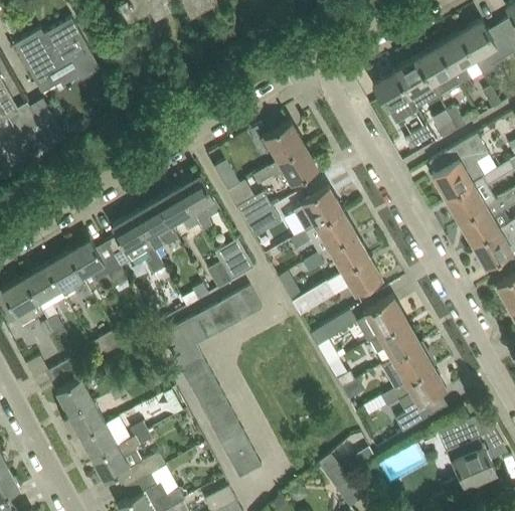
[(117,0),(122,8),(125,6),(127,10),(145,0),(148,0),(154,10),(166,3),(170,0),(189,0),(204,25),(196,30),(202,40),(232,23),(218,0),(117,0)]
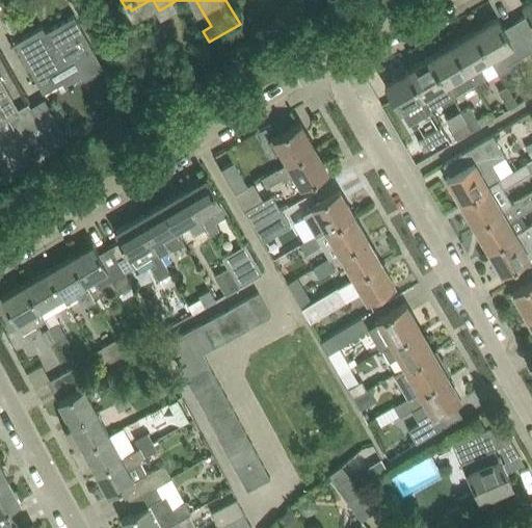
[(529,17),(516,24),(531,51),(531,0),(523,6),(529,17)]
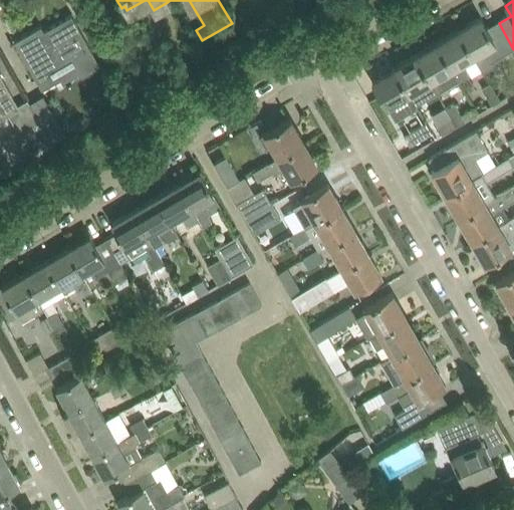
[(41,29),(10,46),(11,47),(14,45),(41,92),(55,84),(56,84),(51,75),(71,63),(81,79),(82,80),(101,69),(71,18),(44,34),(38,37),(36,33),(42,30),(41,29)]
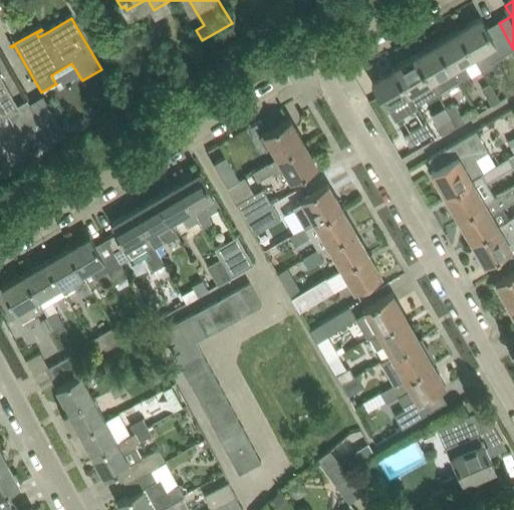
[(480,20),(458,33),(474,59),(476,63),(483,75),(493,70),(490,65),(513,51),(513,49),(499,23),(486,30),(480,20)]
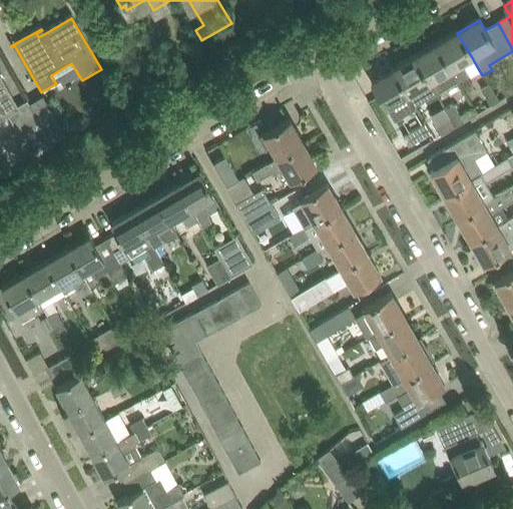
[(457,33),(436,45),(452,71),(458,83),(469,77),(465,69),(475,63),(473,59),(457,33)]
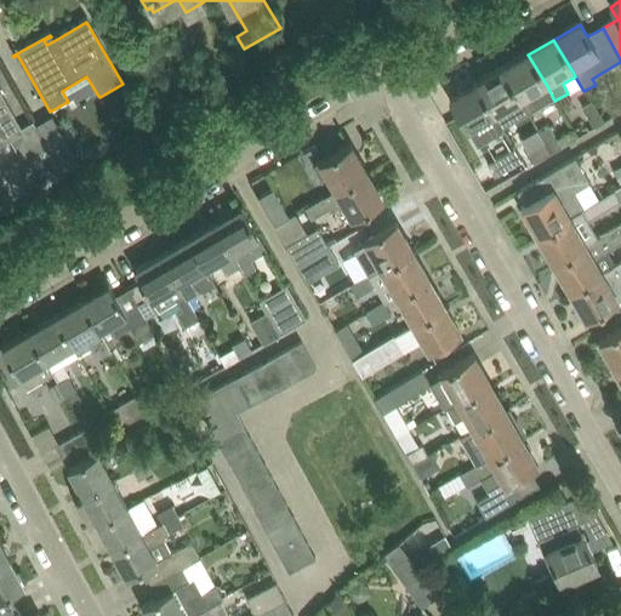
[(528,55),(502,70),(520,102),(529,117),(554,101),(547,86),(528,55)]
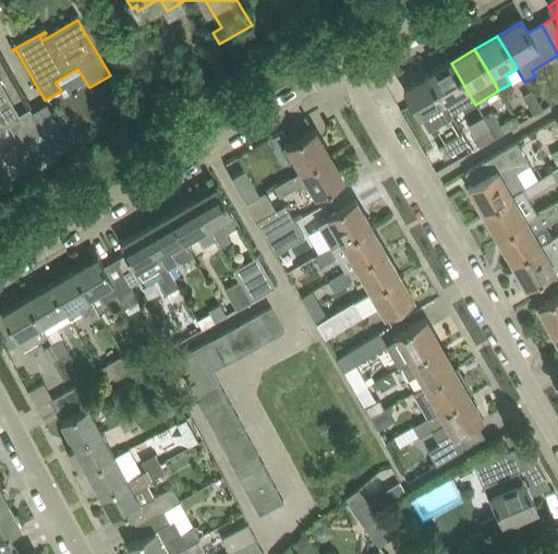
[(451,63),(427,76),(444,105),(451,118),(475,105),(468,92),(451,63)]
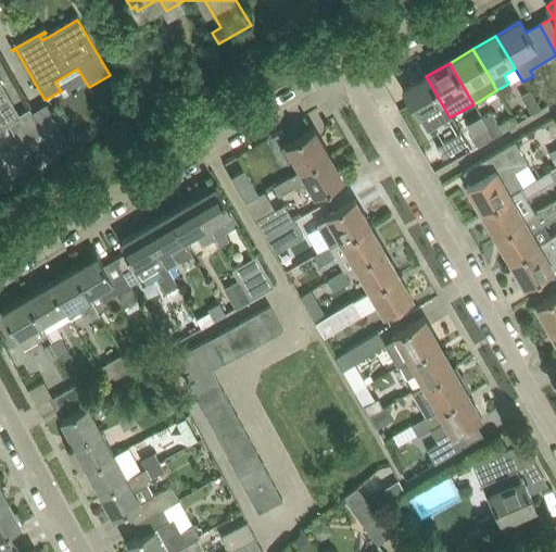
[(426,76),(402,90),(419,118),(428,134),(452,121),(450,117),(442,104),(426,76)]
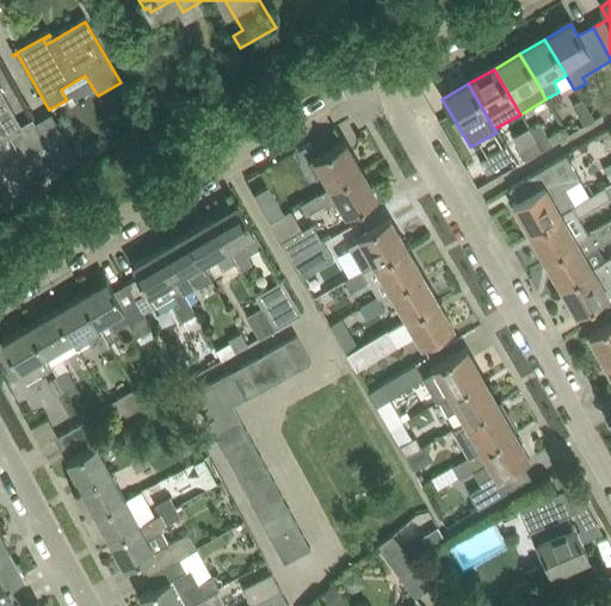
[(20,160),(37,189),(63,174),(51,155),(47,144),(35,125),(32,122),(20,129),(0,93),(0,148),(1,149),(0,147),(0,146),(10,141),(20,160)]
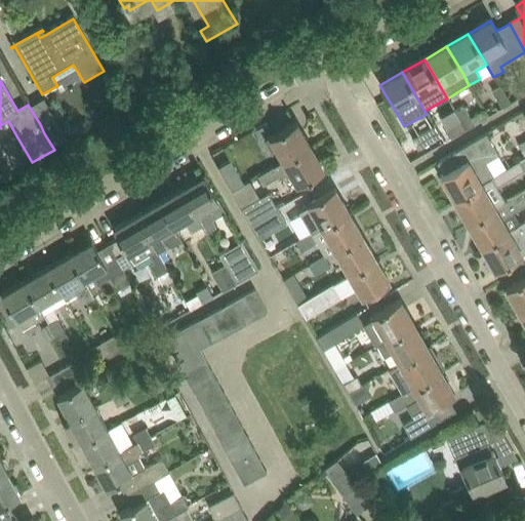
[(500,88),(492,93),(502,112),(511,107),(500,88)]
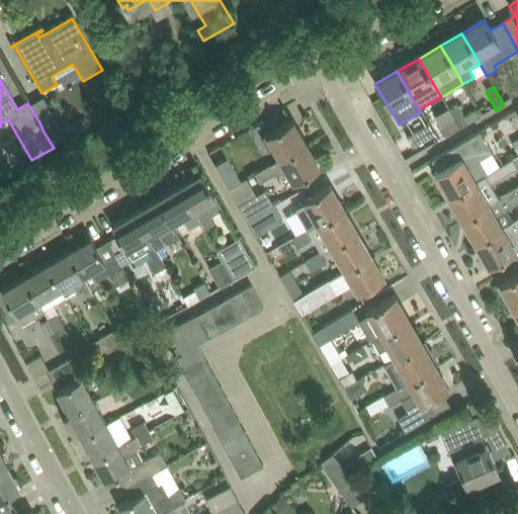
[(44,99),(29,106),(39,122),(44,132),(54,148),(67,140),(58,123),(44,99)]
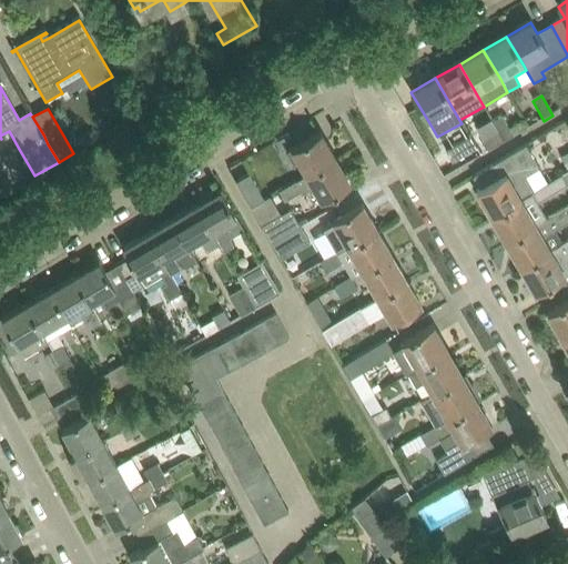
[(503,119),(494,124),(498,133),(504,142),(505,143),(514,138),(503,119)]
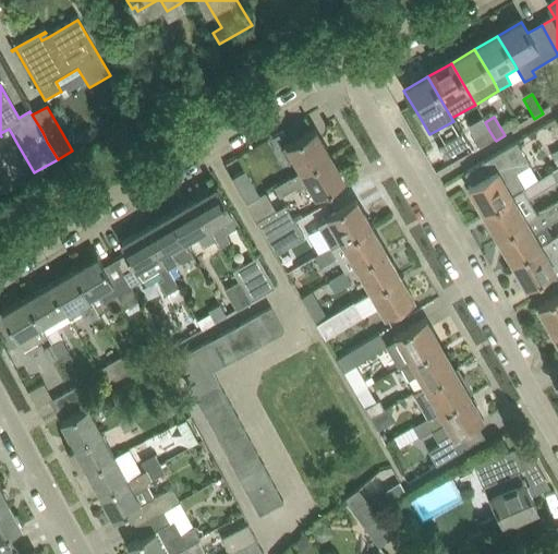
[(489,131),(474,140),(480,151),(496,141),(495,140),(489,131)]
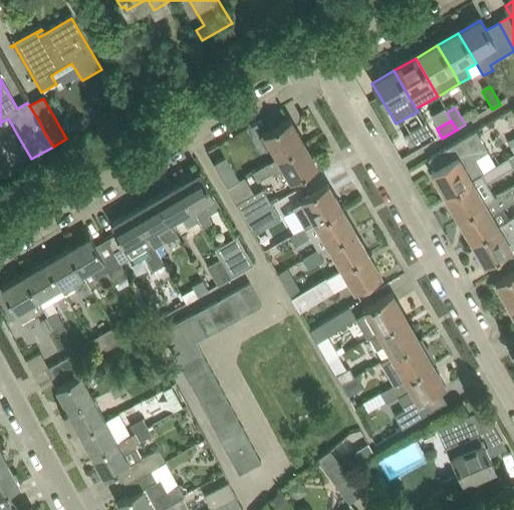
[(278,160),(304,146),(290,121),(259,140),(265,151),(271,148),(278,160)]
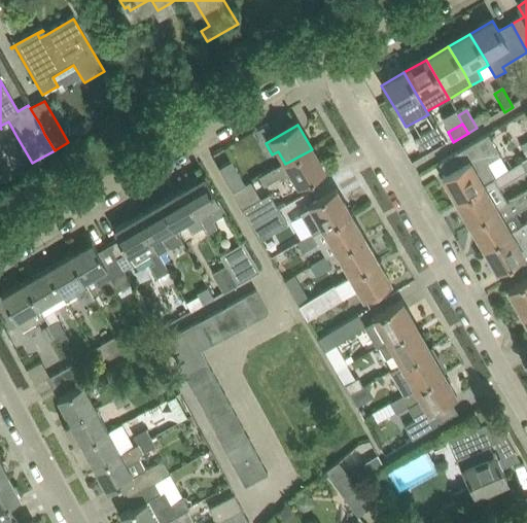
[(431,132),(414,142),(420,152),(437,143),(443,140),(436,129),(431,132)]
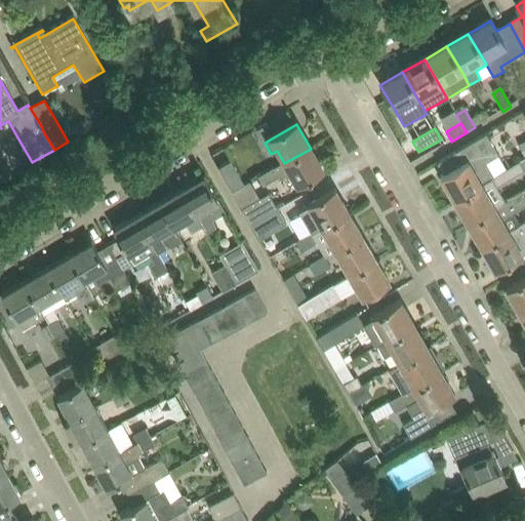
[(459,152),(438,164),(445,175),(441,178),(454,202),(482,187),(491,181),(492,181),(492,179),(484,166),(498,158),(498,157),(486,135),(459,152)]
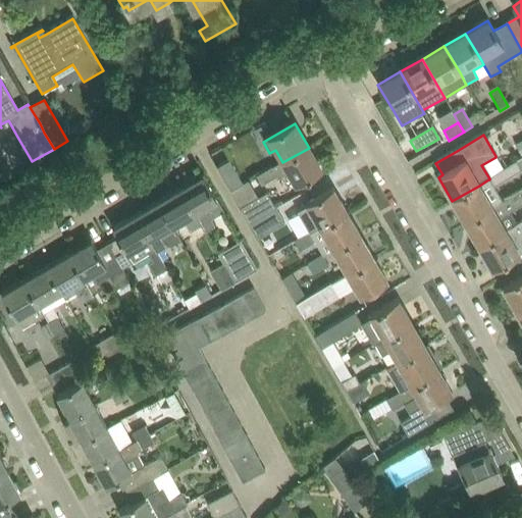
[(322,171),(309,148),(282,162),(282,163),(271,169),(271,168),(256,177),(261,187),(275,178),(277,180),(289,173),(297,187),(322,171)]
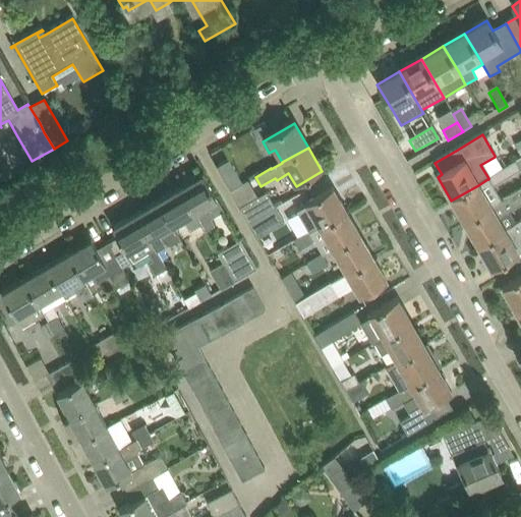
[(230,192),(242,185),(239,179),(229,161),(217,169),(227,186),(230,192)]
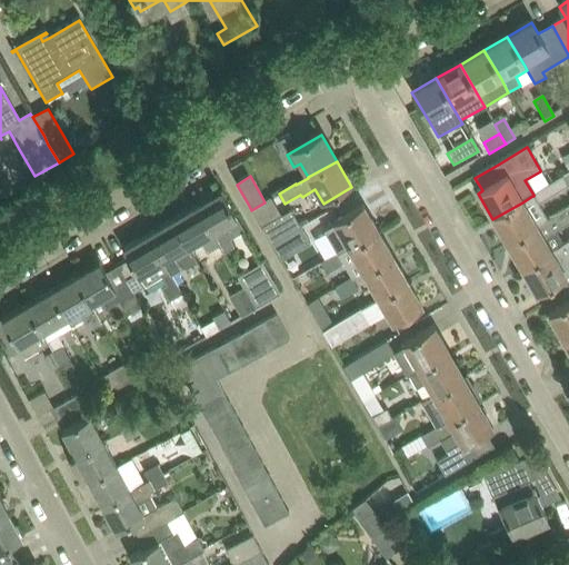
[(533,196),(532,196),(538,206),(539,206),(568,188),(568,187),(568,186),(563,177),(549,186),(533,195),(533,196)]
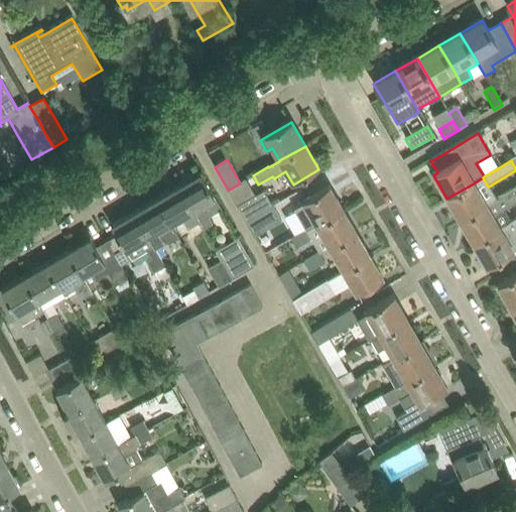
[(201,175),(178,188),(200,224),(204,231),(212,226),(208,219),(222,211),(219,207),(215,199),(211,193),(201,175)]
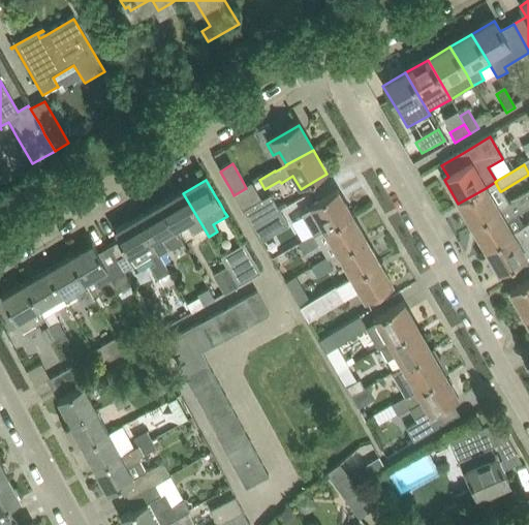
[(486,188),(458,204),(472,227),(499,212),(510,206),(501,191),(500,191),(495,182),(486,188)]
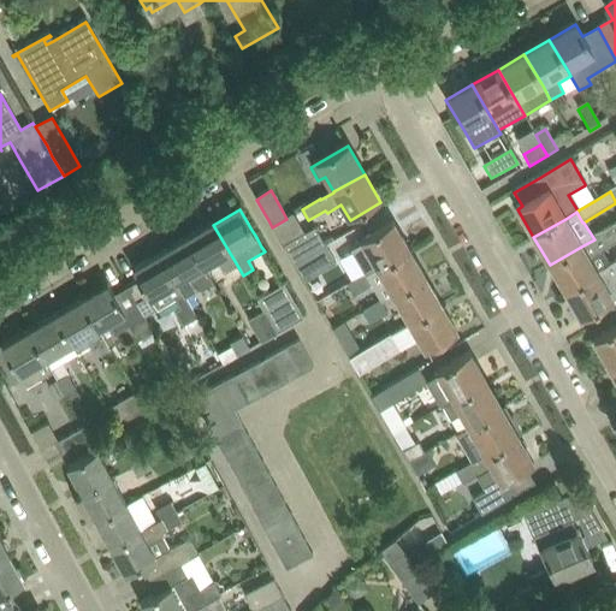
[(363,244),(351,251),(366,276),(366,277),(378,270),(409,251),(392,223),(372,235),(362,241),(363,244)]
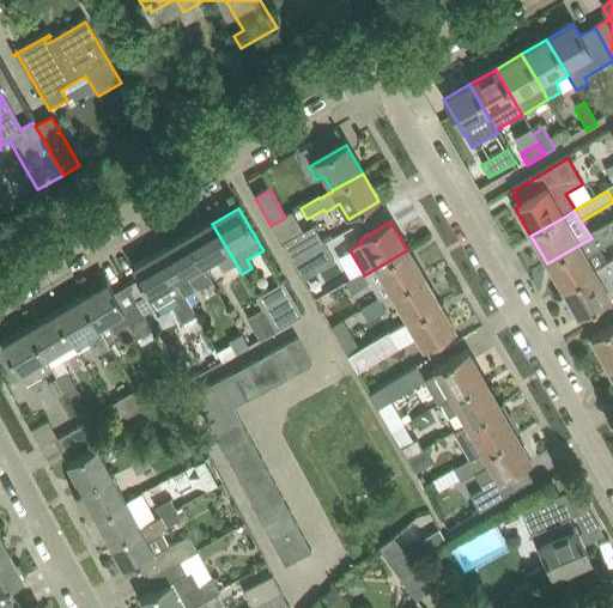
[(237,266),(212,224),(186,239),(202,267),(216,260),(223,274),(237,266)]
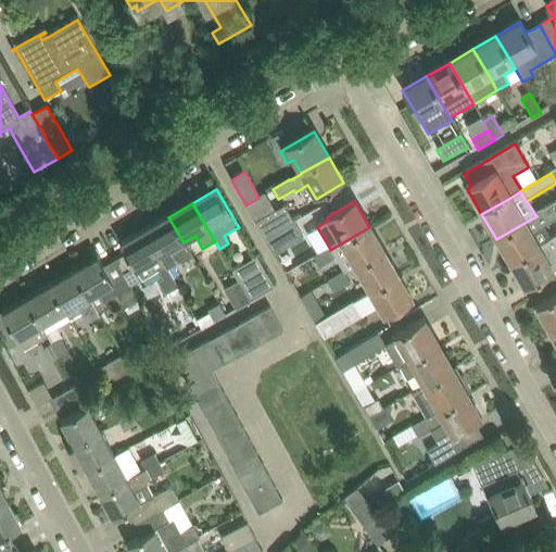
[(263,204),(250,212),(256,224),(269,216),(263,204)]
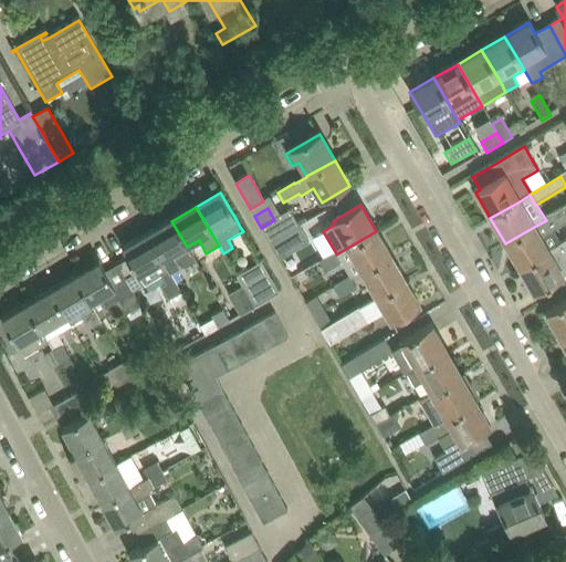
[(534,227),(505,243),(520,269),(548,252),(548,251),(541,239),(565,224),(565,208),(546,220),(534,227)]
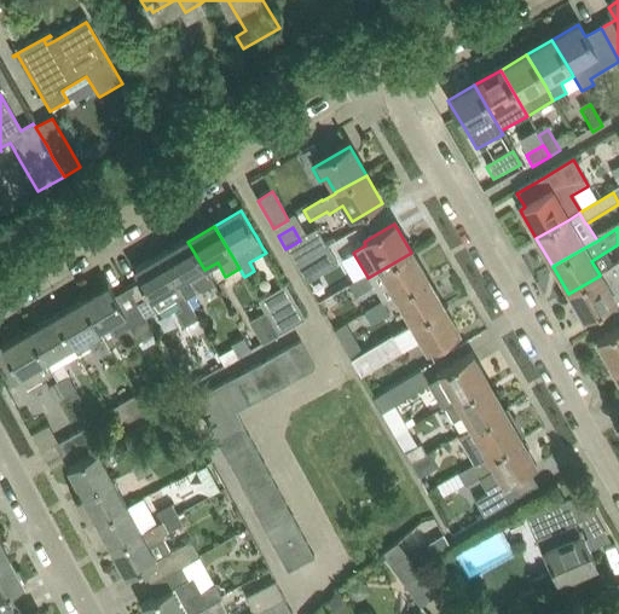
[(296,267),(328,249),(317,231),(300,241),(285,249),(296,267)]
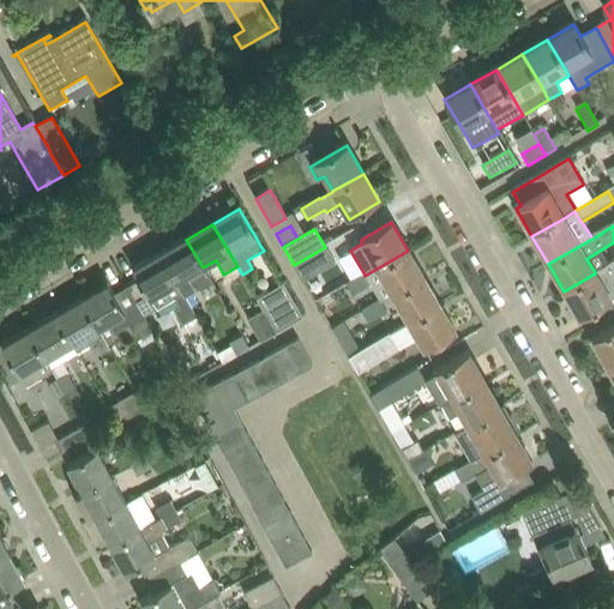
[(200,291),(211,285),(202,269),(203,267),(186,240),(160,254),(185,297),(196,290),(200,291)]
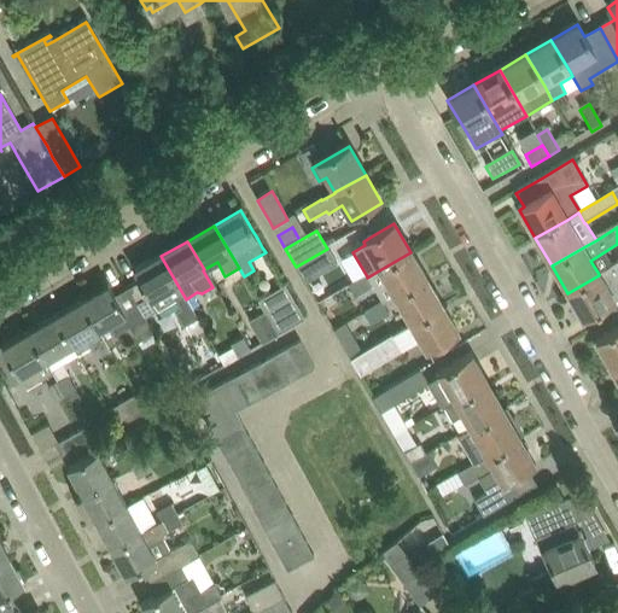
[(305,285),(337,266),(327,249),(296,267),(305,285)]
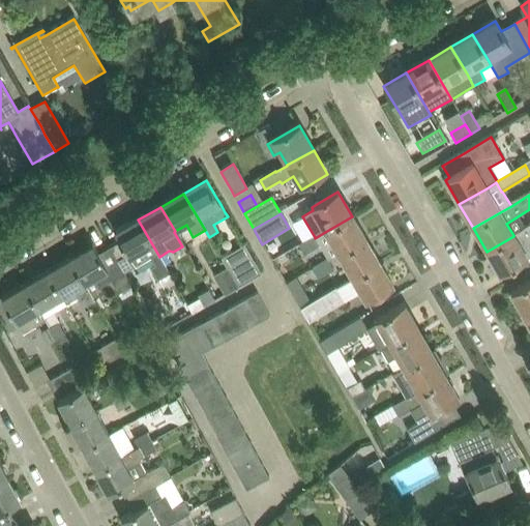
[(340,256),(365,240),(352,216),(325,232),(340,256)]
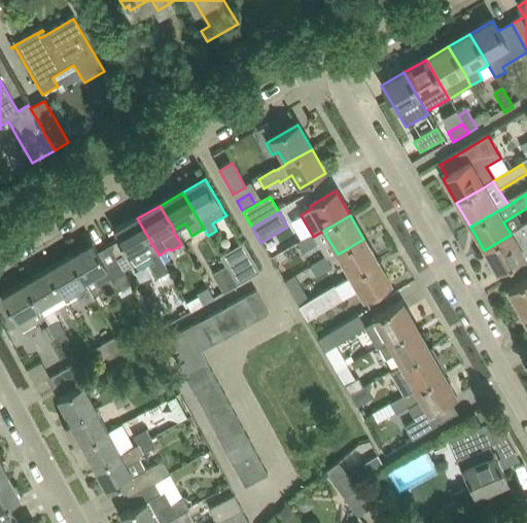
[(169,274),(159,255),(137,218),(114,233),(119,241),(109,247),(124,273),(149,257),(154,266),(149,269),(156,281),(169,274)]
